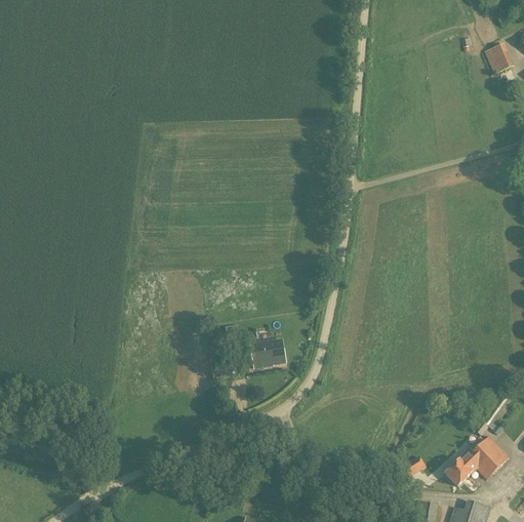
[(513,65),(504,42),(484,50),(493,73),(513,65)]
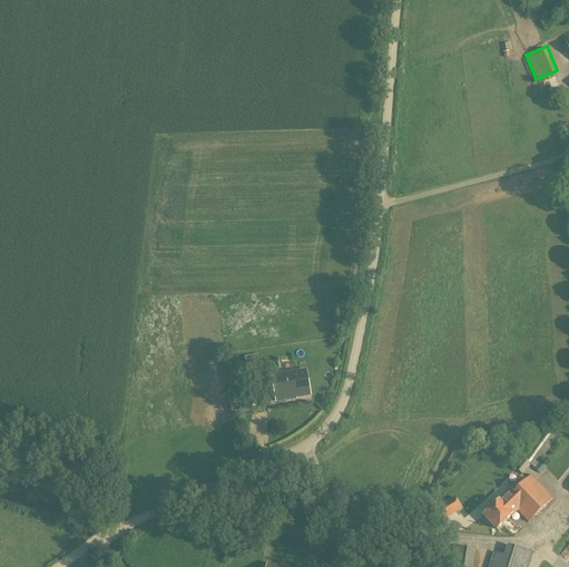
[(244,353),(246,372),(261,370),(258,351),(244,353)]
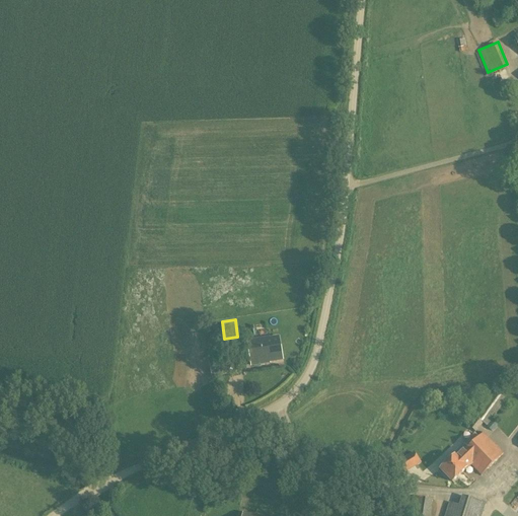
[(265,360),(282,357),(278,335),(269,336),(246,339),(250,363),(265,361),(265,360)]
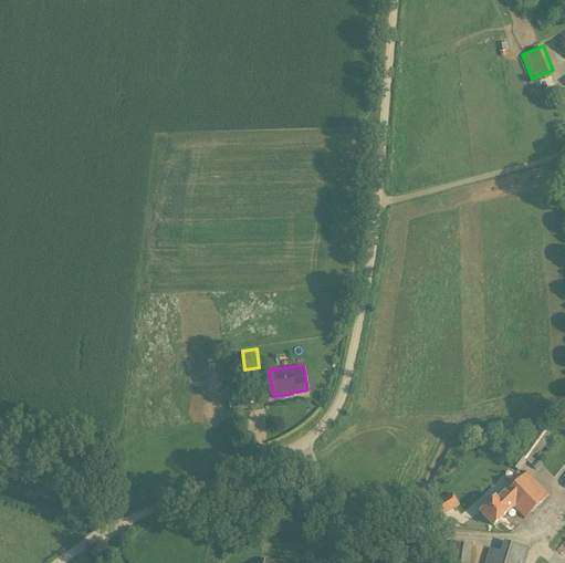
[(249,404),(244,388),(227,394),(230,408),(249,404)]
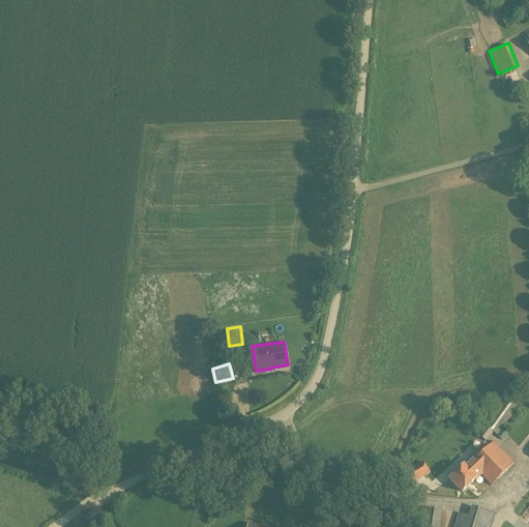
[(476,432),(486,439),(492,430),(496,432),(516,406),(504,397),(476,432)]
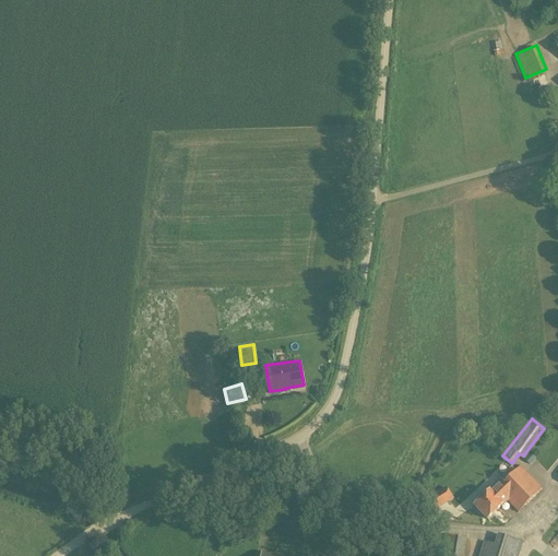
[(507,498),(531,475),(520,463),(503,480),(501,477),(489,488),(473,504),(486,517),(502,503),(507,498)]
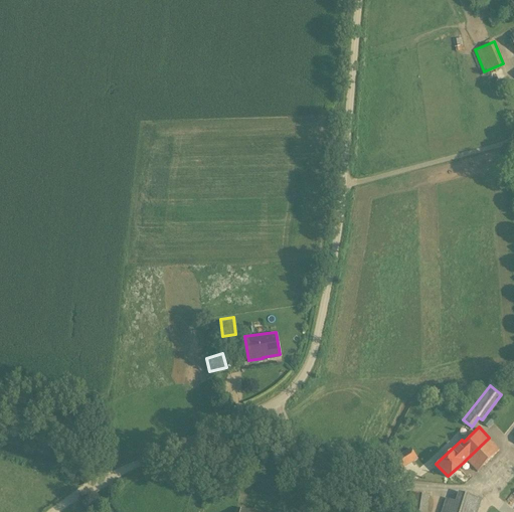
[(499,448),(489,438),(467,459),(476,470),(499,448)]
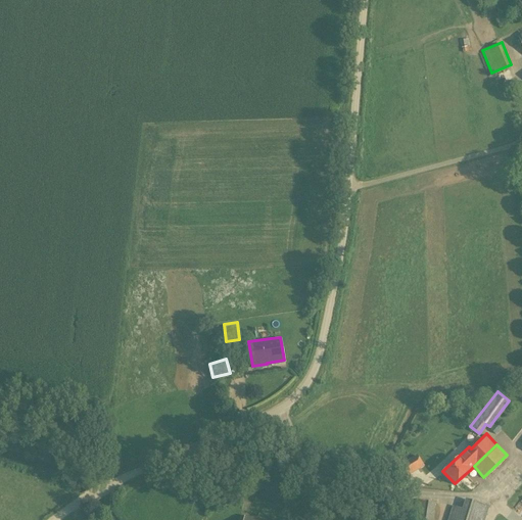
[(405,473),(422,463),(417,454),(399,464),(405,473)]
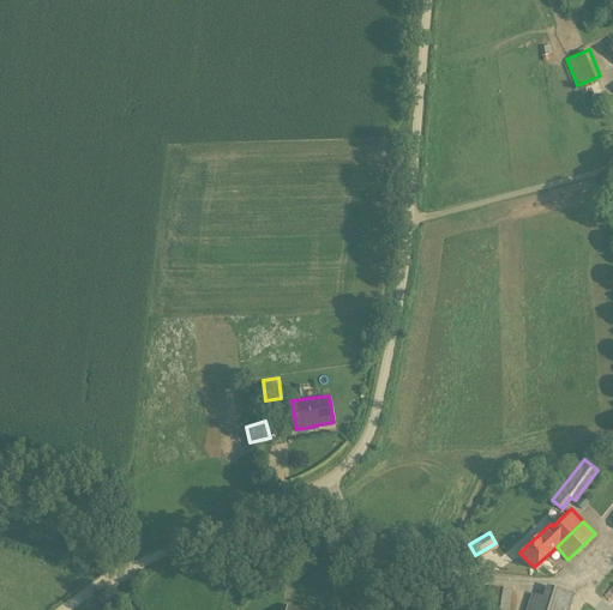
[(546,583),(541,595),(530,591),(524,609),(568,609),(574,591),(546,583)]
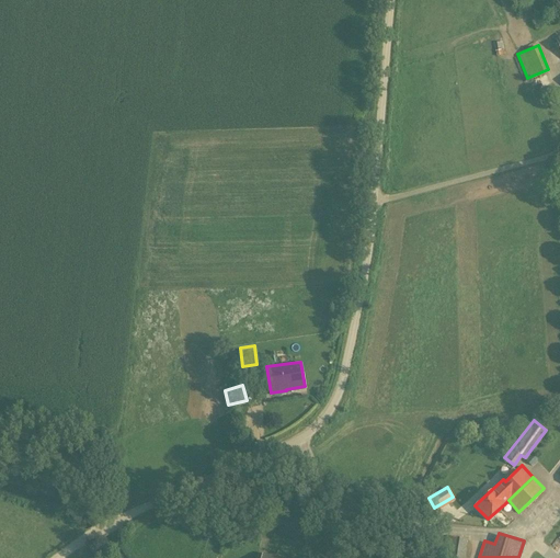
[(463,557),(467,537),(444,534),(440,557),(463,557)]
